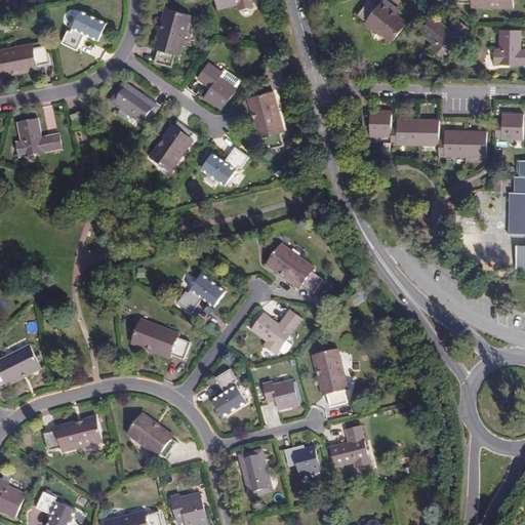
[(401,8),(390,0),(381,0),(366,22),(381,33),(382,32),(393,39),(407,21),(398,12),(401,8)]
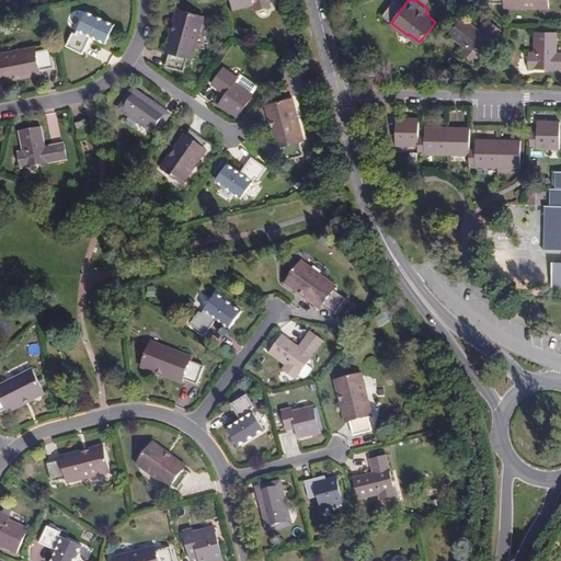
[(116,24),(92,7),(77,26),(75,24),(65,36),(80,48),(92,32),(104,41),(116,24)]
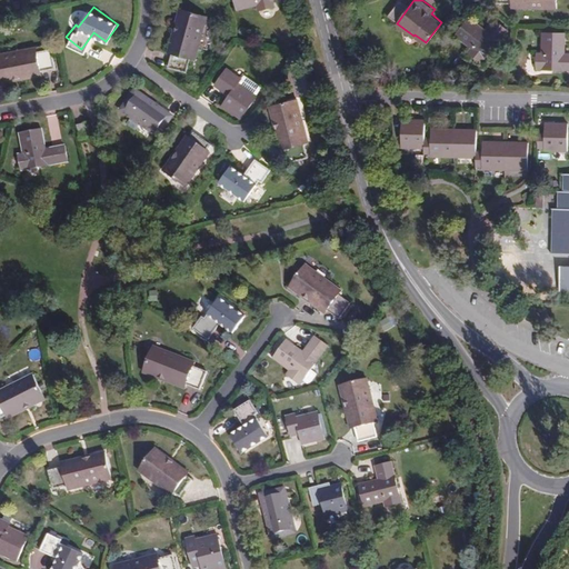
[(179,23),(171,52),(167,67),(187,71),(191,58),(195,59),(207,16),(179,8),(176,22),(179,23)]
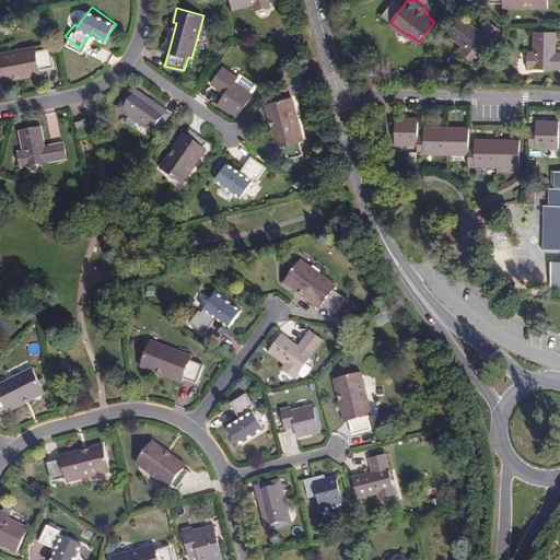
[(461,18),(447,34),(463,47),(461,50),(473,60),(499,28),(486,18),(477,30),(461,18)]
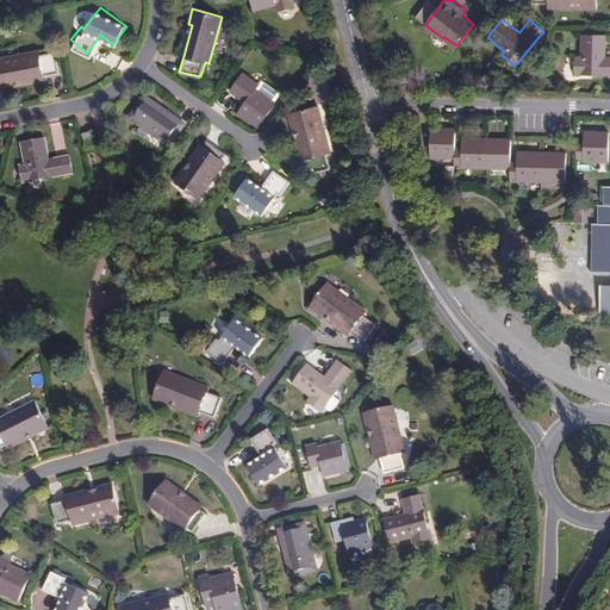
[(180,55),(184,56),(192,25),(188,24),(180,55)]
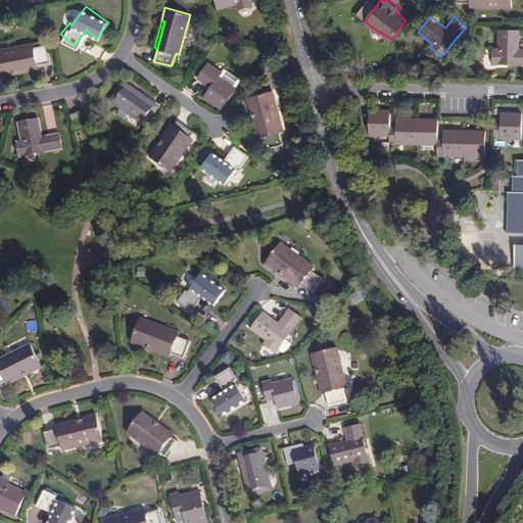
[(497,46),(492,46),(492,61),(522,61),(522,47),(519,47),(519,29),(498,28),(497,46)]
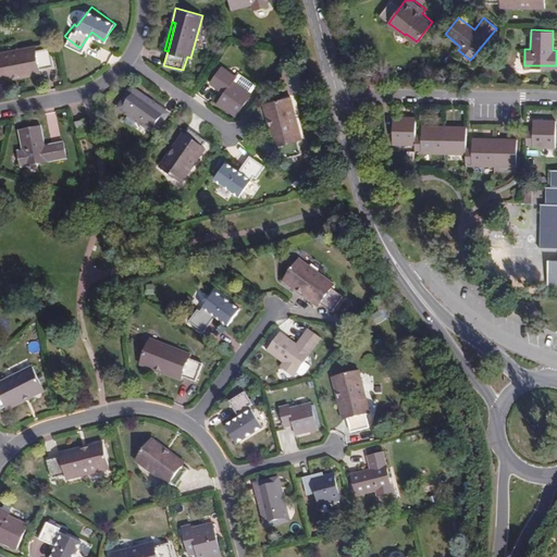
[(0,82),(12,81),(11,77),(39,72),(39,70),(53,67),(50,49),(36,51),(35,48),(0,53),(0,82)]
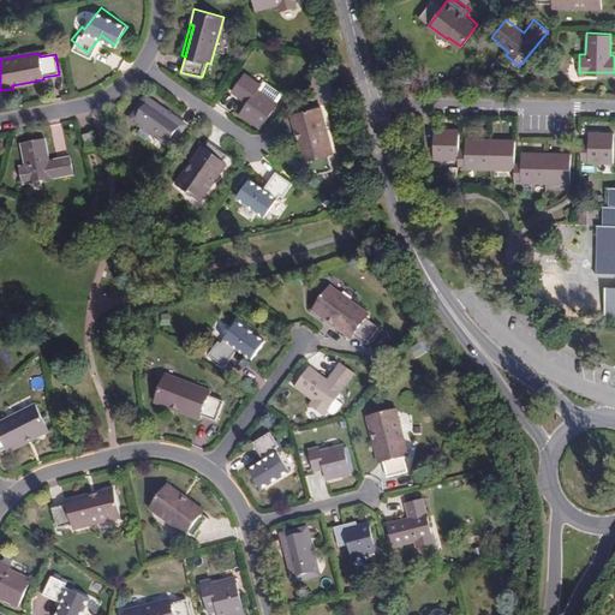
[(260,85),(244,75),(232,93),(246,103),(239,114),(260,129),(276,105),(256,90),(260,85)]
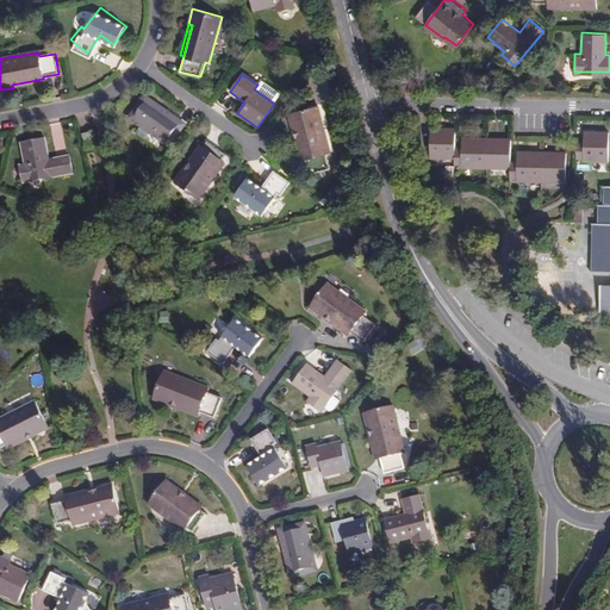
[(12,85),(13,88),(44,82),(43,79),(12,85)]
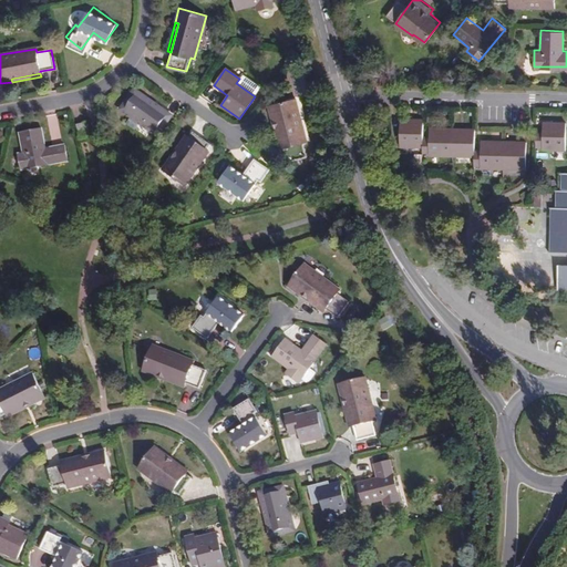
[(168,115),(134,91),(121,110),(156,134),(168,115)]
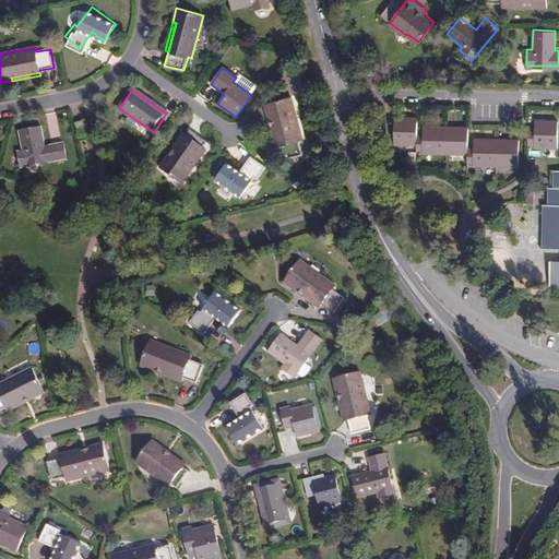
[(273,118),(280,145),(284,159),(304,154),(300,140),(304,140),(292,96),(265,104),(269,119),(273,118)]
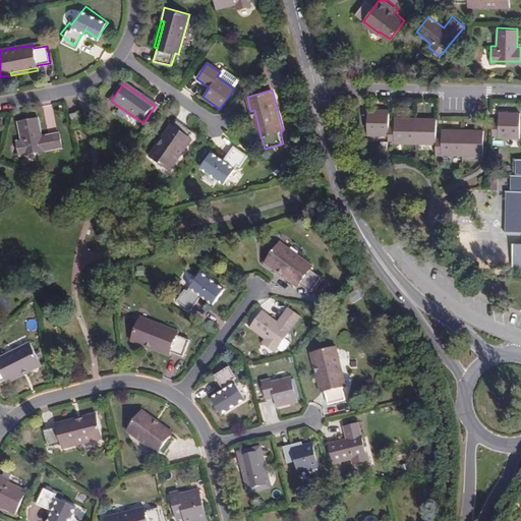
[(390,110),(368,109),(367,135),(389,135),(390,140),(395,141),(395,143),(437,145),(437,154),(443,154),(443,157),(482,158),(483,132),(443,131),(443,139),(437,139),(437,119),(420,119),(396,119),(395,127),(390,127),(390,110)]
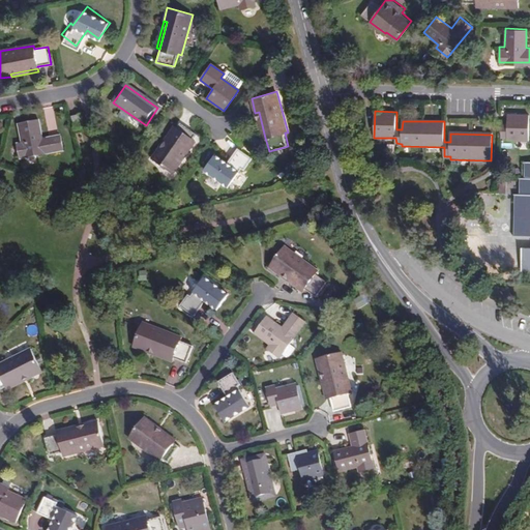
[(261,139),(265,138),(259,112),(255,113),(261,139)]
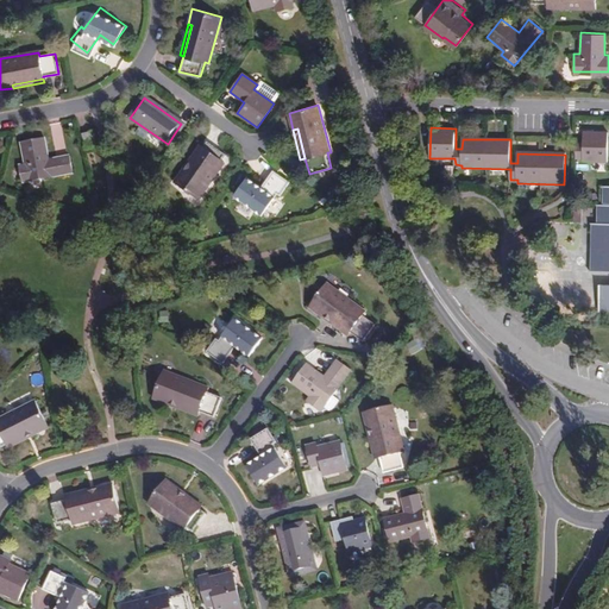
[(94,130),(82,133),(86,146),(98,144),(94,130)]
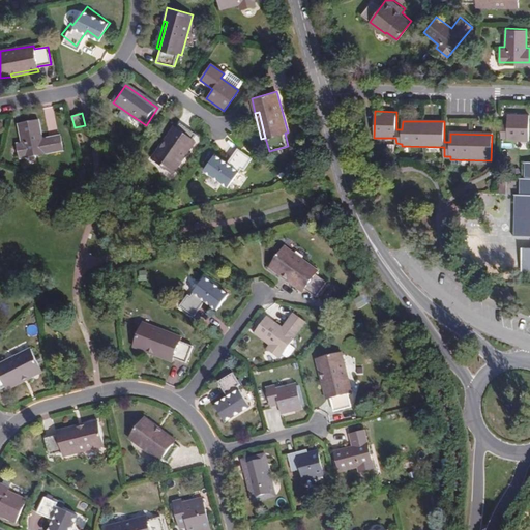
[(529,115),(508,114),(507,124),(501,124),(501,138),(507,138),(507,141),(528,141),(529,115)]
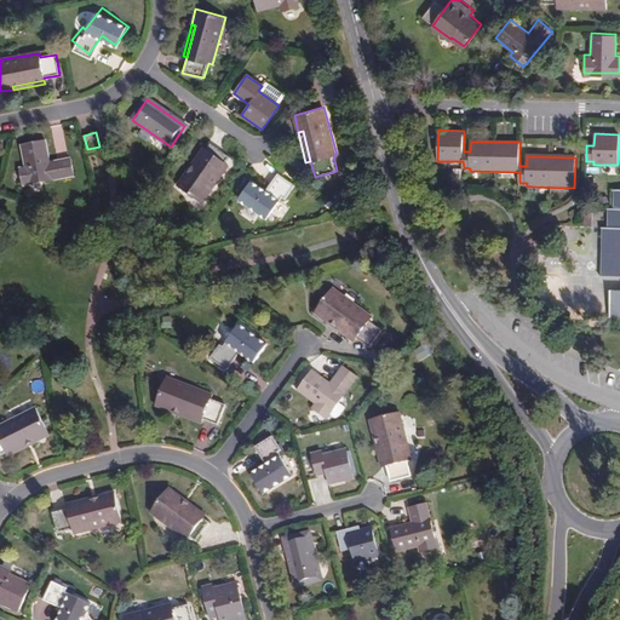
[(45,139),(21,144),(24,166),(18,167),(22,184),(74,176),(70,158),(50,161),(45,139)]
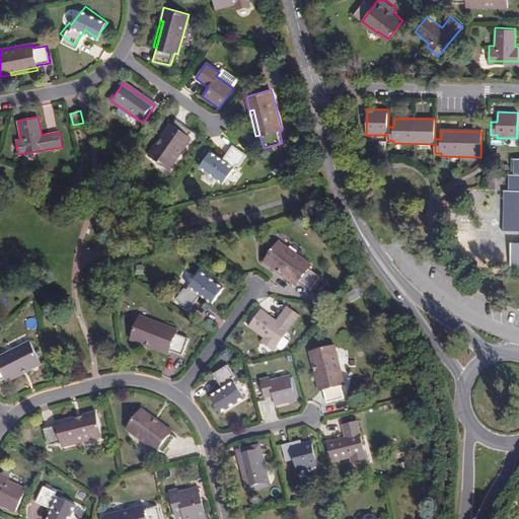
[(158,147),(155,145),(148,156),(169,171),(192,139),(189,137),(192,132),(176,122),(172,126),(158,147)]
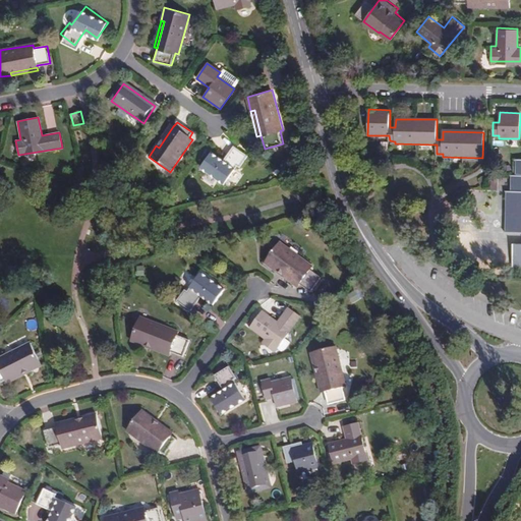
[(171,125),(156,146),(159,148),(173,126),(171,125)]
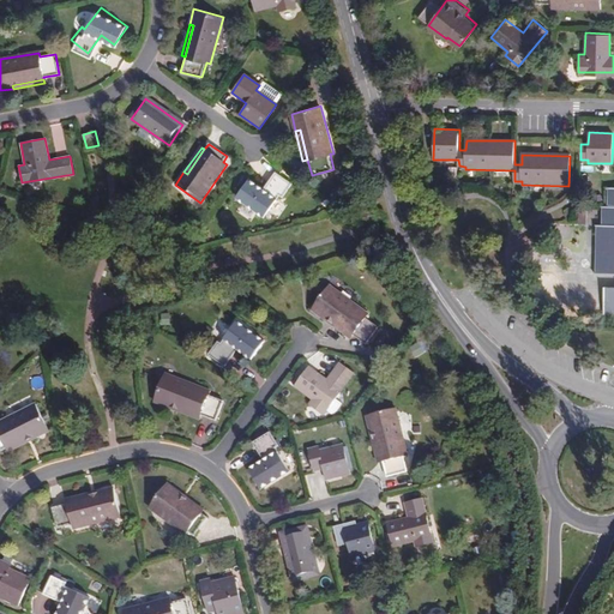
[(263,190),(248,180),(236,198),(264,217),(280,196),(283,197),(292,184),(275,173),(263,190)]
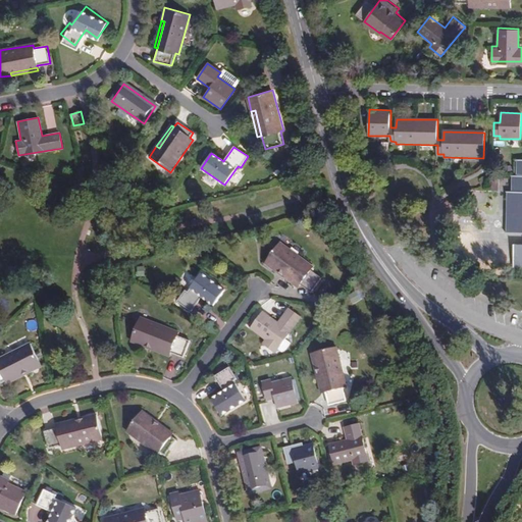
[(521,160),(518,161),(517,177),(512,176),(512,191),(507,191),(506,232),(521,232),(521,244),(514,244),(513,258),(513,266),(521,266),(521,160)]
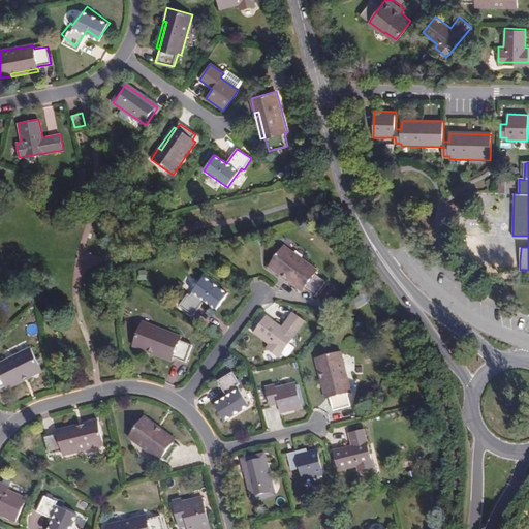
[(280,271),(302,288),(303,287),(313,296),(324,281),(314,273),(316,270),(283,245),(268,267),(277,274),(280,271)]
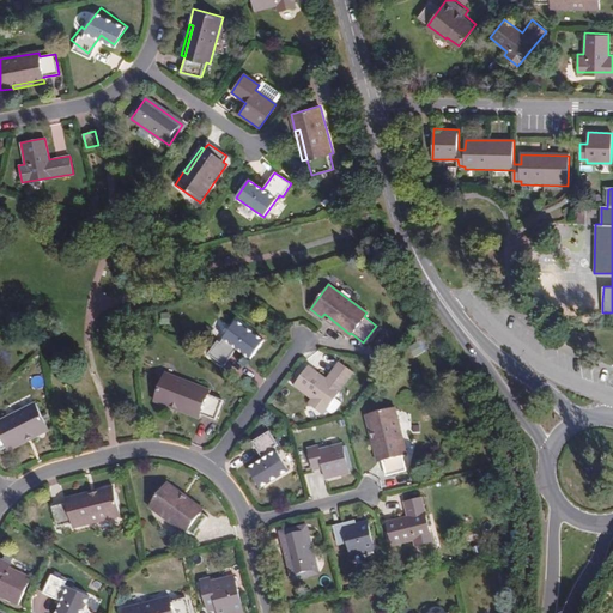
[(347,338),(350,334),(325,314),(321,317),(347,338)]
